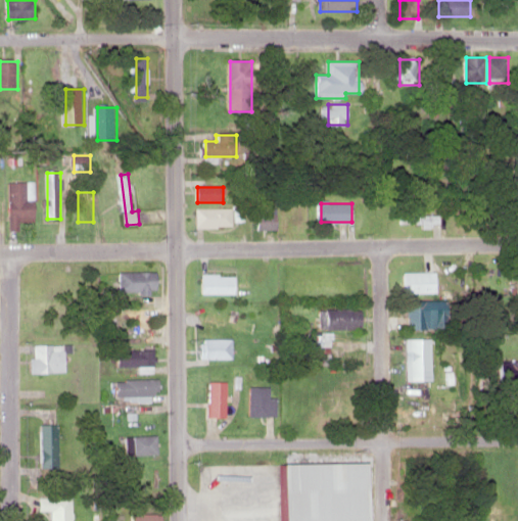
[(234,208),(199,208),(199,227),(234,227),(234,208)]
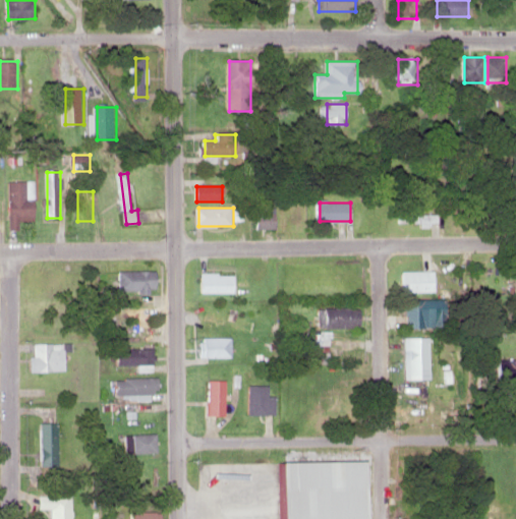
[(278,208),(258,208),(258,229),(278,229),(278,208)]
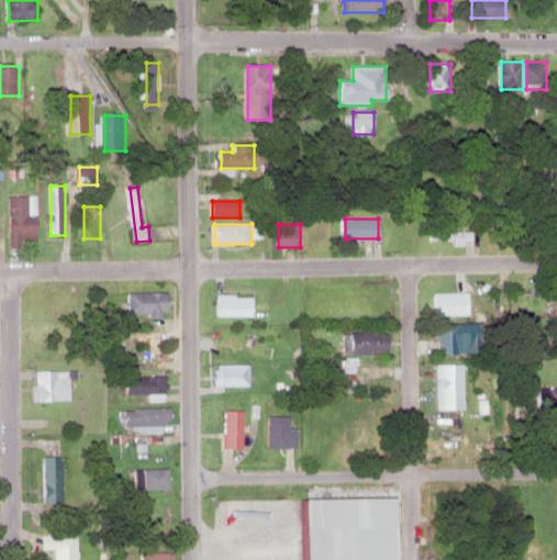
[(474,242),(474,232),(433,232),(433,242),(474,242)]
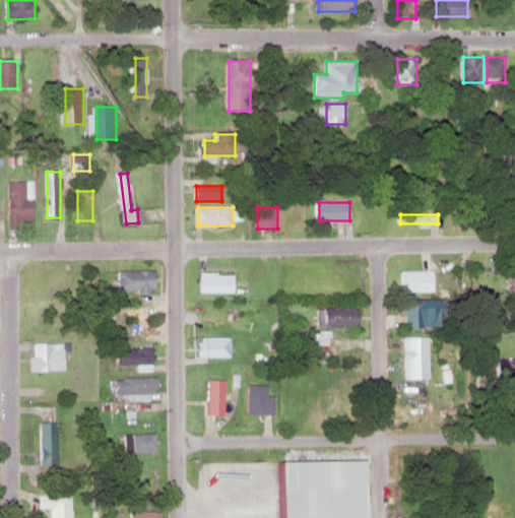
[(155,293),(155,271),(121,271),(121,293),(155,293)]
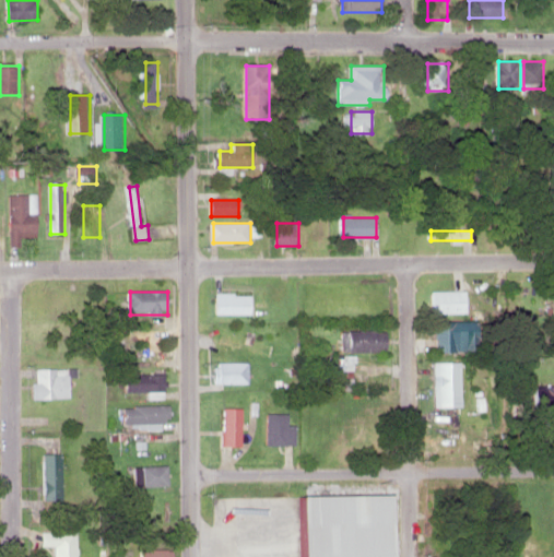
[(434,313),(468,313),(468,292),(434,292),(434,313)]
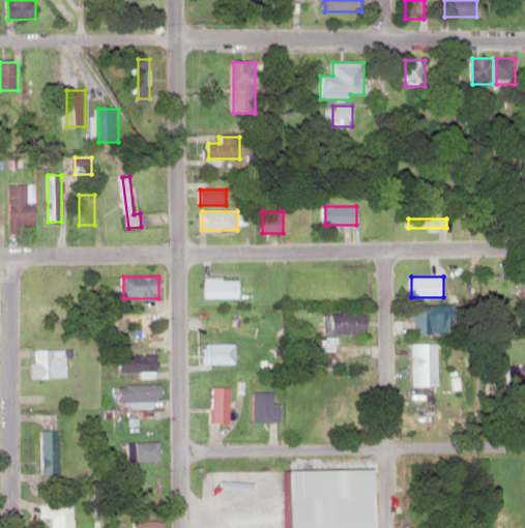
[(239,297),(239,279),(206,279),(206,297),(239,297)]
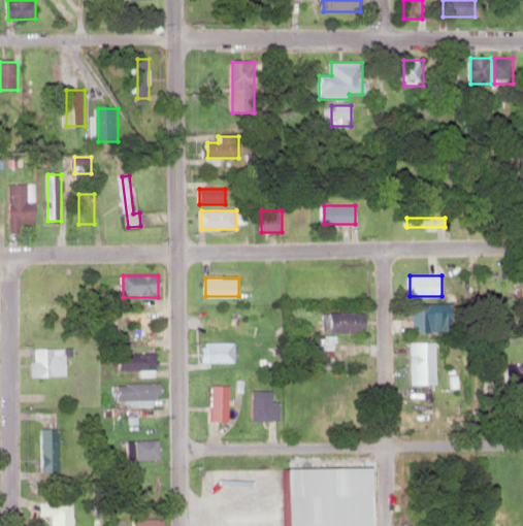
[(414,304),(414,332),(452,332),(452,304),(414,304)]
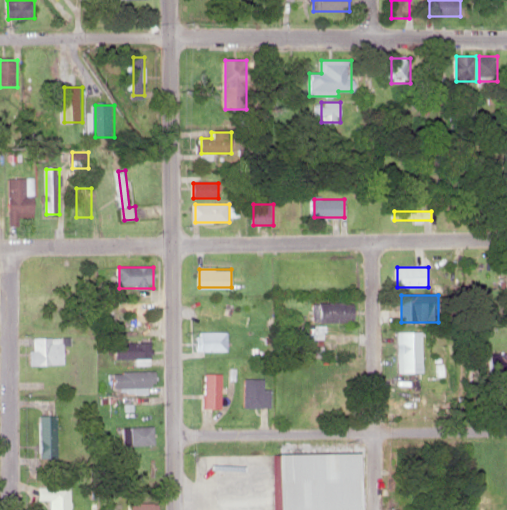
[(150,303),(124,303),(124,329),(150,329),(150,303)]
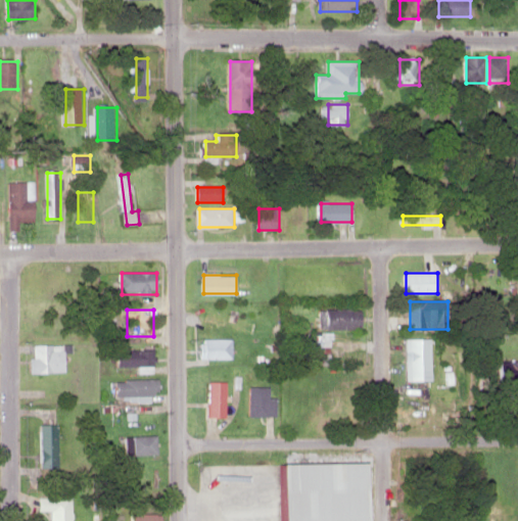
[(320,310),(320,329),(360,329),(360,310),(320,310)]
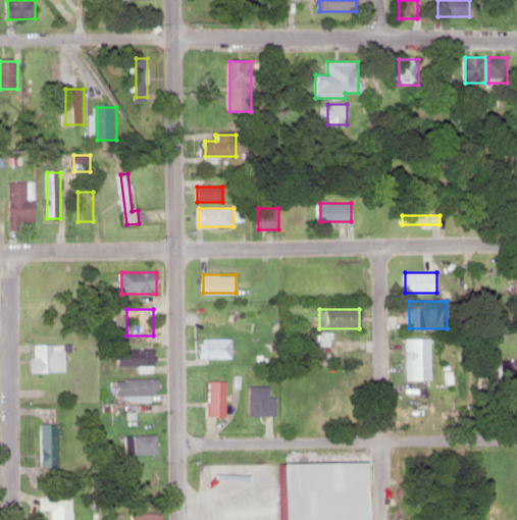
[(201,357),(234,357),(234,340),(201,340),(201,357)]
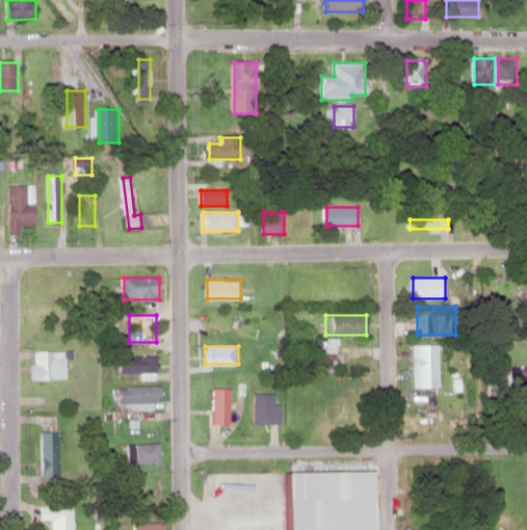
[(440,388),(440,346),(414,346),(414,388),(440,388)]
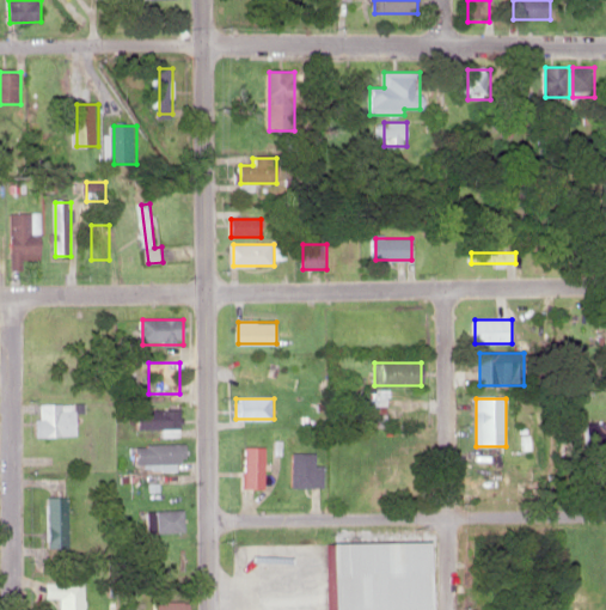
[(78,437),(78,406),(41,406),(41,437),(78,437)]
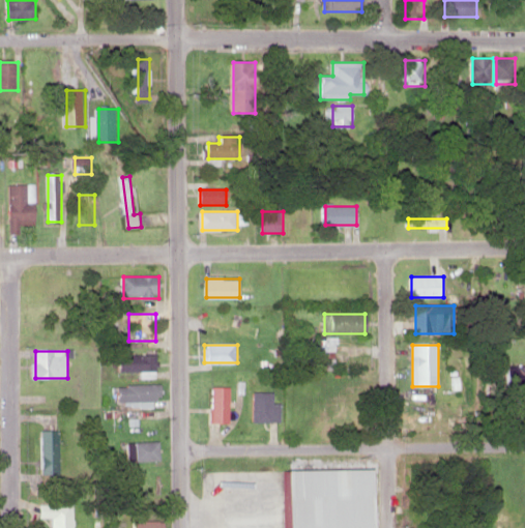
[(120,372),(157,372),(157,355),(120,355),(120,372)]
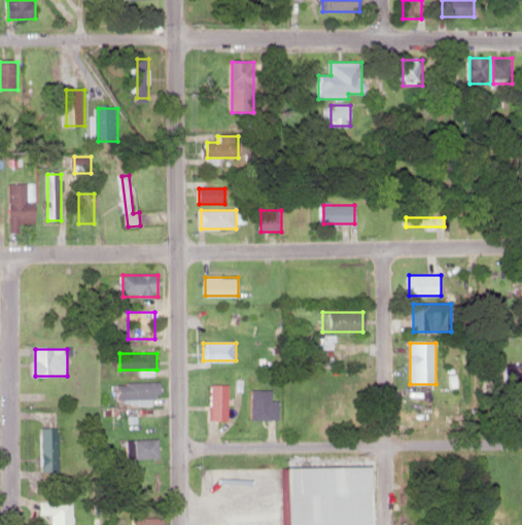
[(521,364),(507,364),(507,384),(521,384),(521,364)]
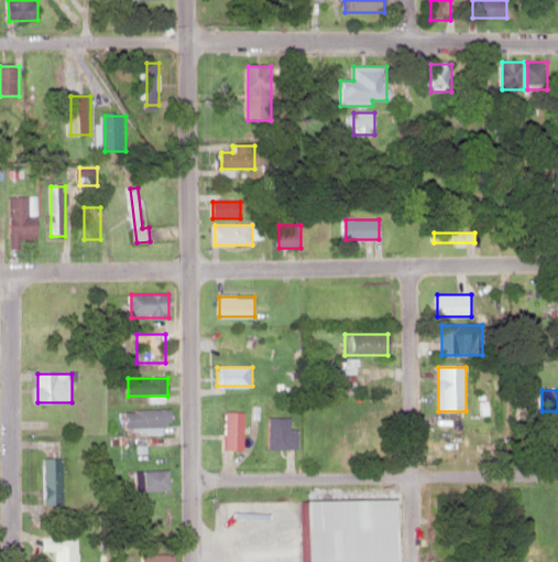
[(127,411),(128,430),(172,430),(171,410),(127,411)]
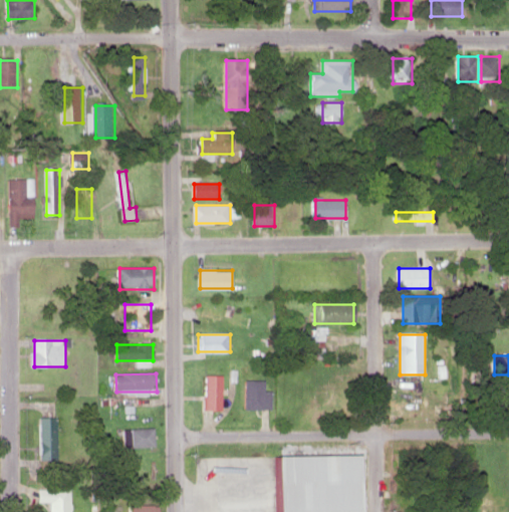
[(223,375),(207,375),(207,410),(223,410),(223,375)]
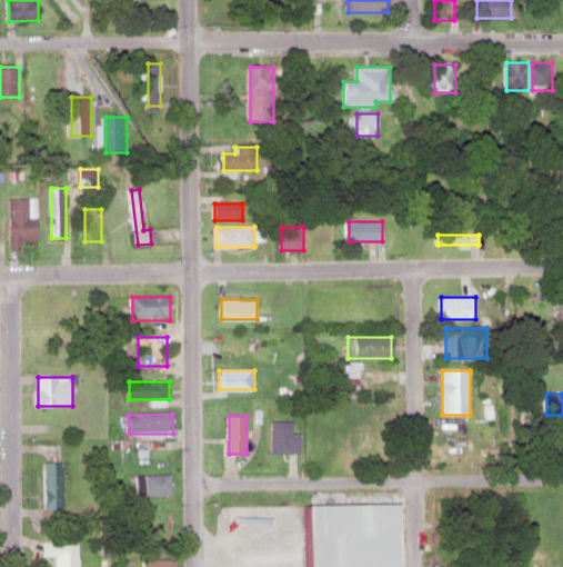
[(301,434),(293,434),(293,421),(272,421),(272,454),(301,454),(301,434)]
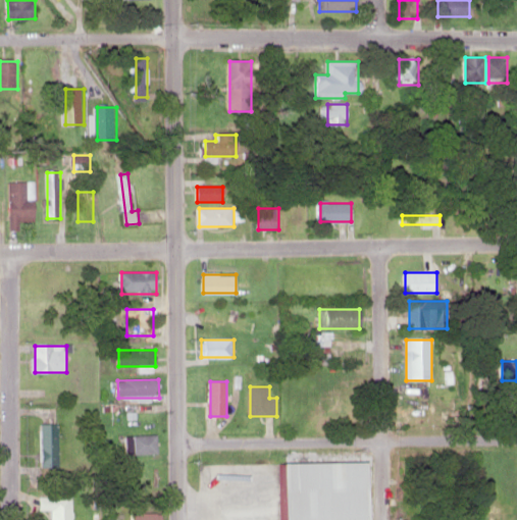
[(43,424),(43,468),(61,468),(61,424),(43,424)]
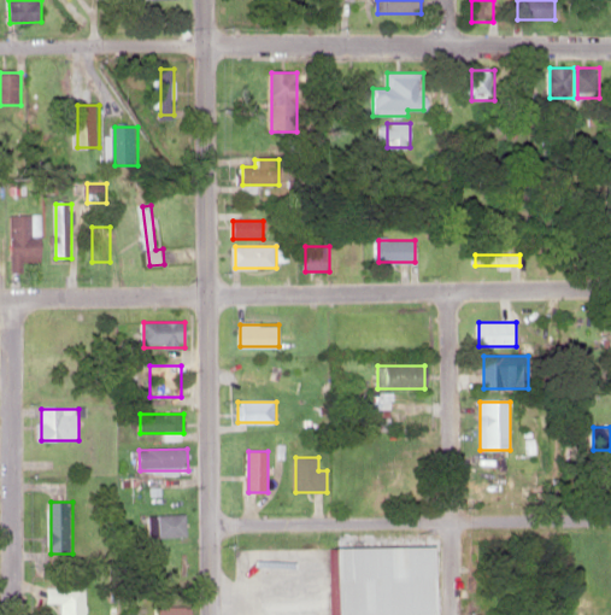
[(187,515),(152,515),(152,537),(187,537),(187,515)]
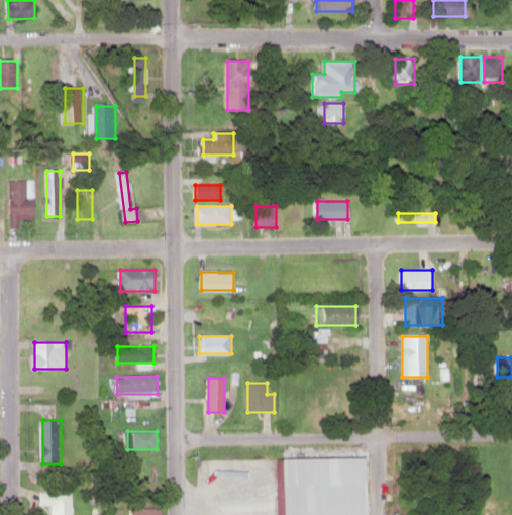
[(276,459),(276,514),(359,514),(359,458),(276,459)]
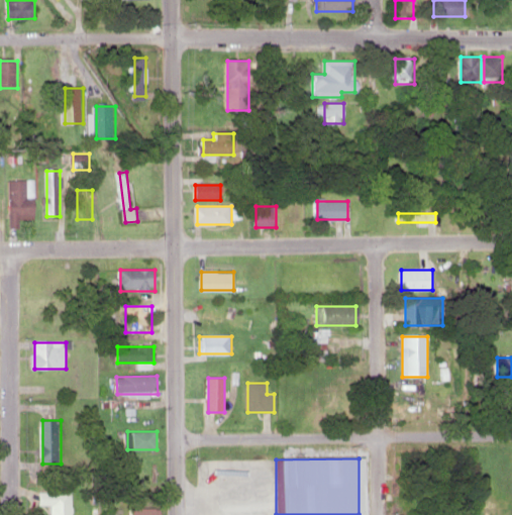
[(74,514),(74,492),(47,492),(47,506),(54,506),(54,514),(74,514)]
